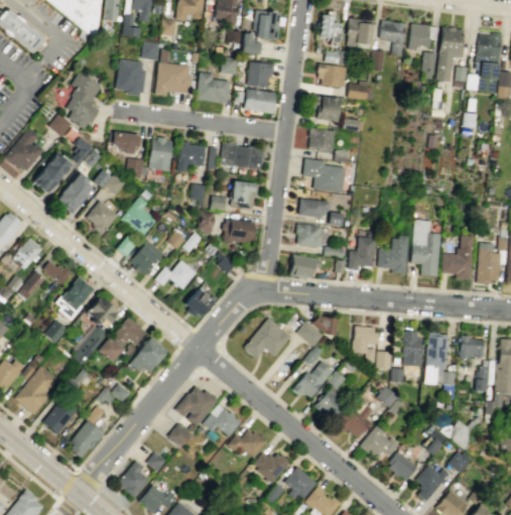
[(98,28),(102,0),(48,0),(90,34),(98,28)]
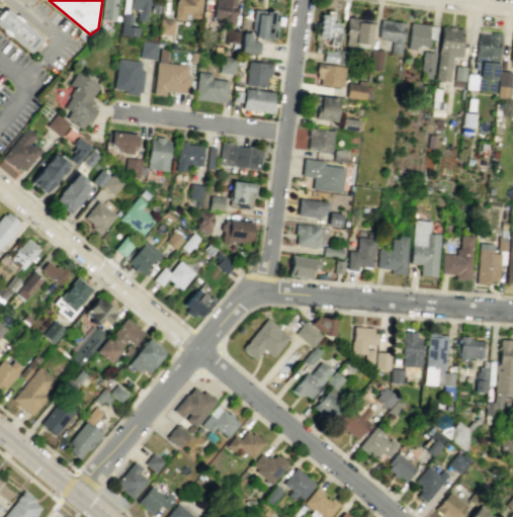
[(119,0),(117,22),(103,20),(105,0),(119,0)]
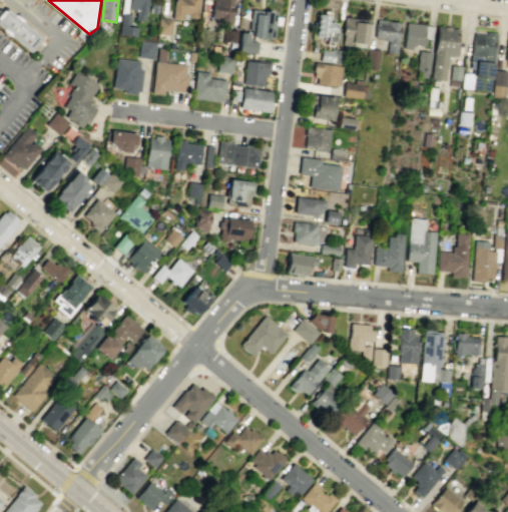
[(132,10),(132,0),(150,0),(148,21),(138,20),(139,11),(132,10)]
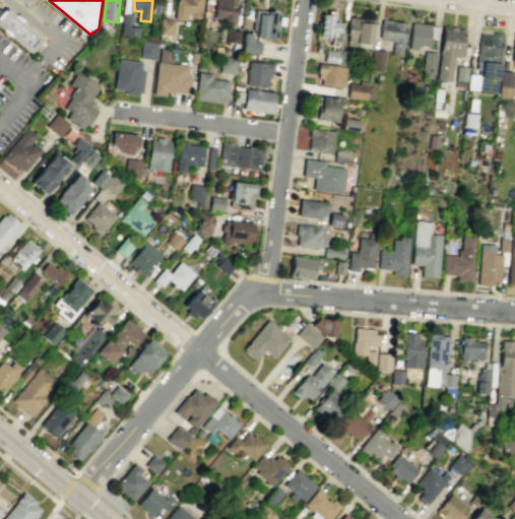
[(177,19),(180,0),(206,0),(203,21),(194,19),(195,14),(189,13),(188,20),(177,19)]
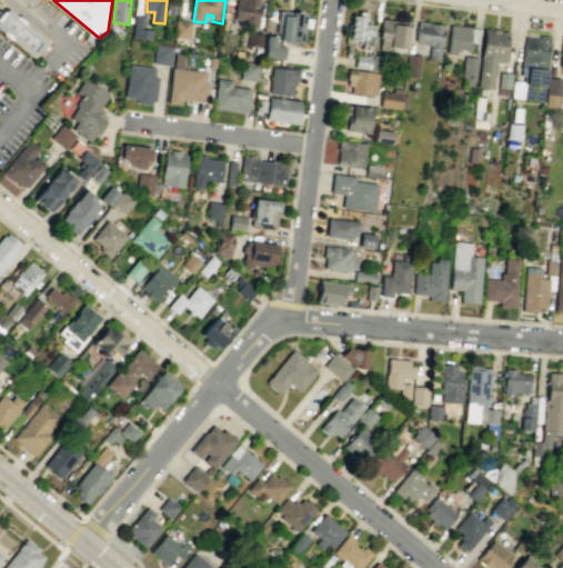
[(240,0),(238,20),(248,21),(247,27),(259,29),(262,0),(240,0)]
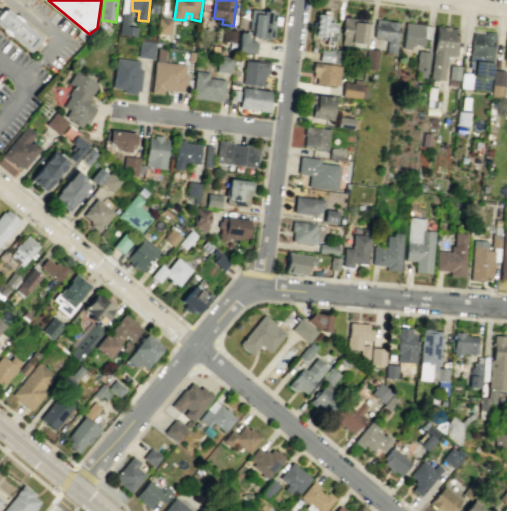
[(44,38),(9,9),(6,12),(5,11),(0,16),(0,25),(33,53),(44,38)]
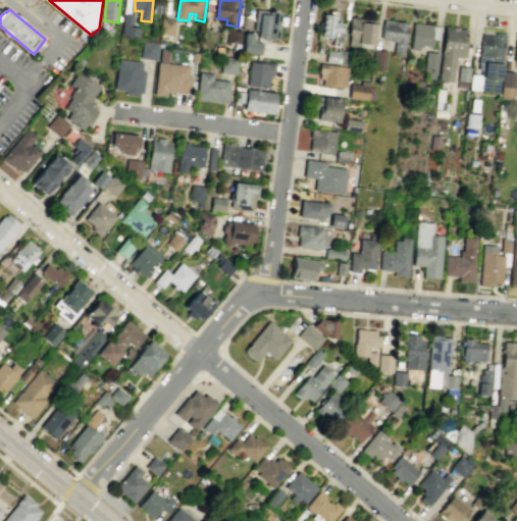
[(280,40),(260,37),(263,11),(283,13),(280,40)]
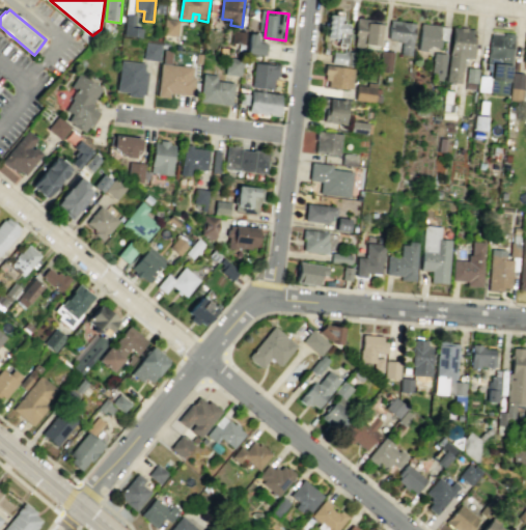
[(128,36),(145,38),(146,29),(137,28),(139,16),(131,15),(128,36)]
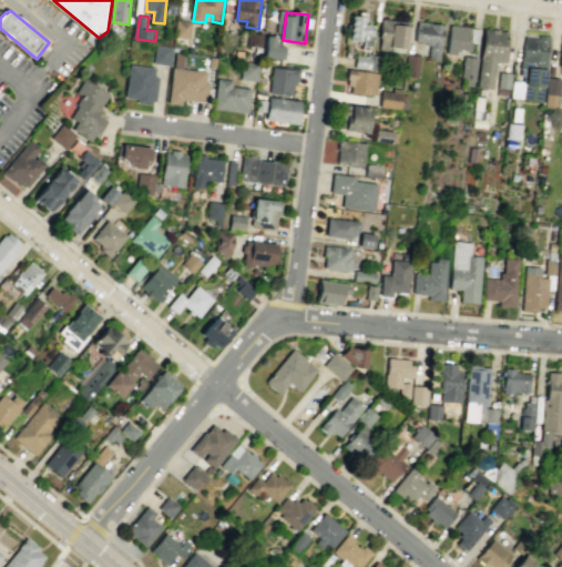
[(355,16),(351,40),(363,41),(364,34),(374,36),(375,26),(367,24),(368,18),(355,16)]
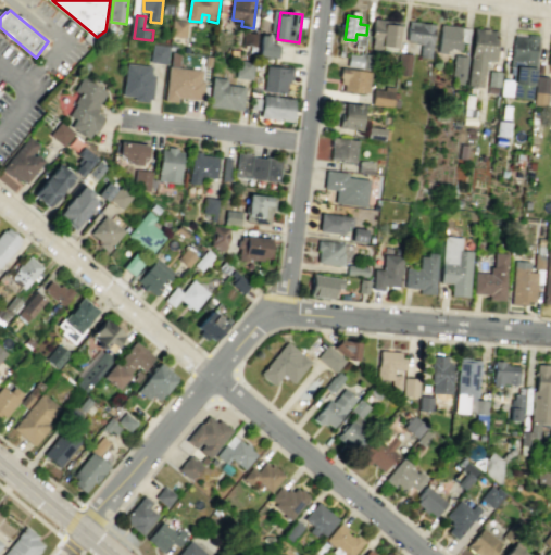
[(377,20),(402,22),(399,50),(374,48),(377,20)]
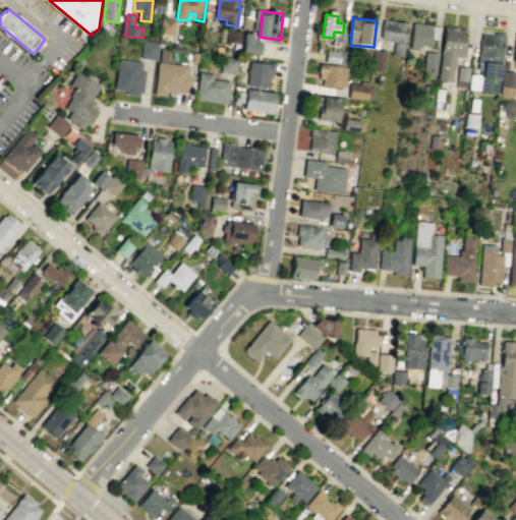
[(163,35),(165,19),(178,21),(176,37),(163,35)]
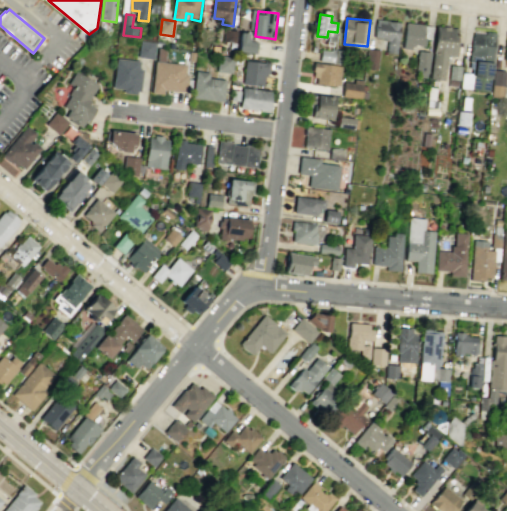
[(377,37),(379,21),(403,23),(401,40),(399,54),(389,53),(391,39),(377,37)]
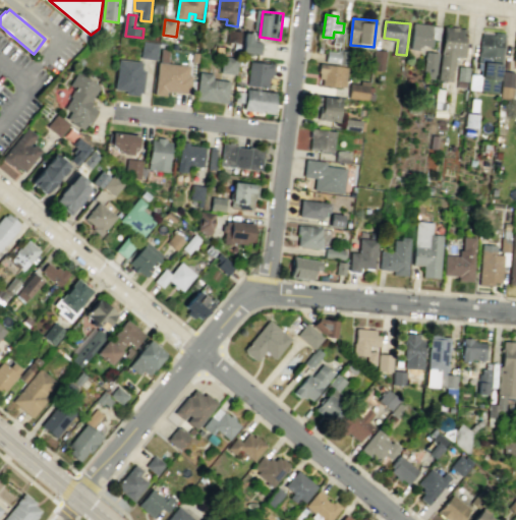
[(442,41),(444,27),(416,23),(413,47),(435,50),(436,40),(442,41)]
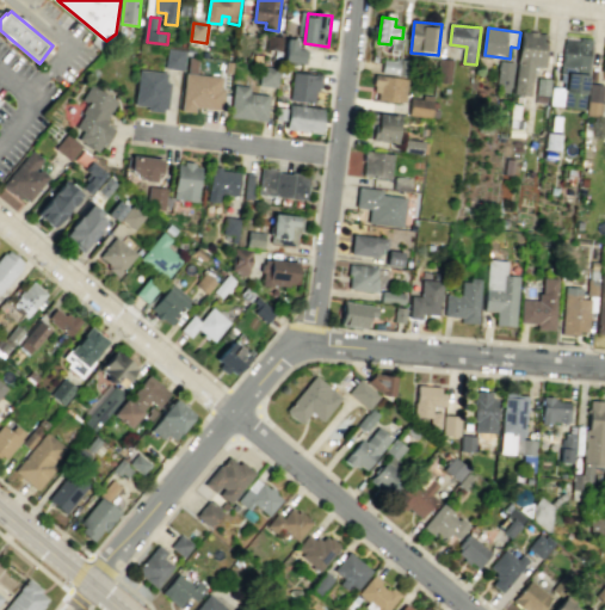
[(535,97),(537,67),(548,68),(550,35),(524,32),(518,96),(535,97)]
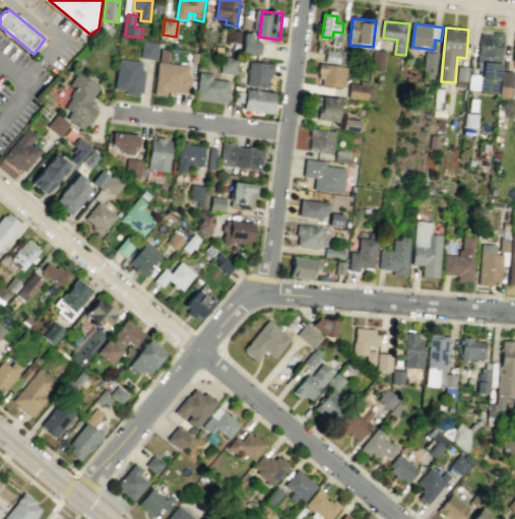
[(229,43),(231,30),(243,31),(242,45),(229,43)]
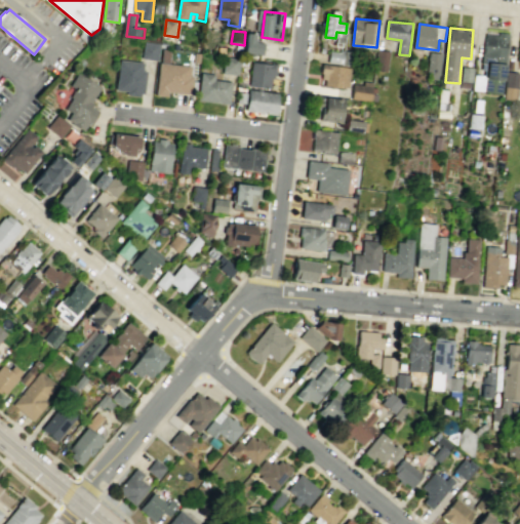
[(248,44),(249,33),(256,34),(255,42),(265,43),(264,55),(246,53),(248,44)]
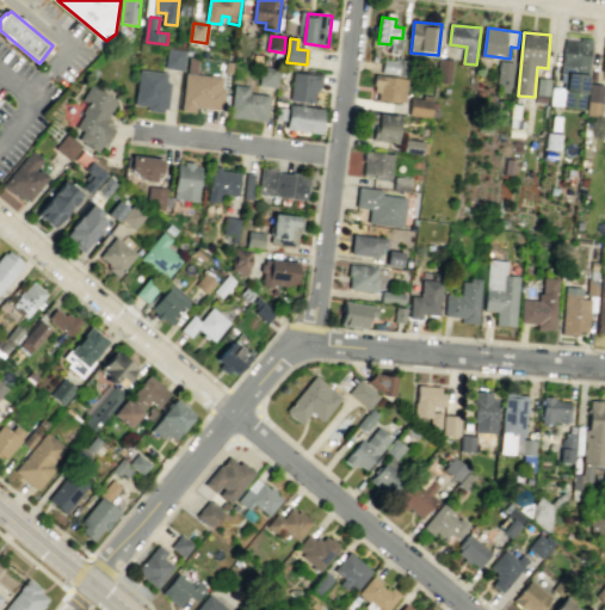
[(594,39),(568,38),(566,69),(592,72),(594,39)]
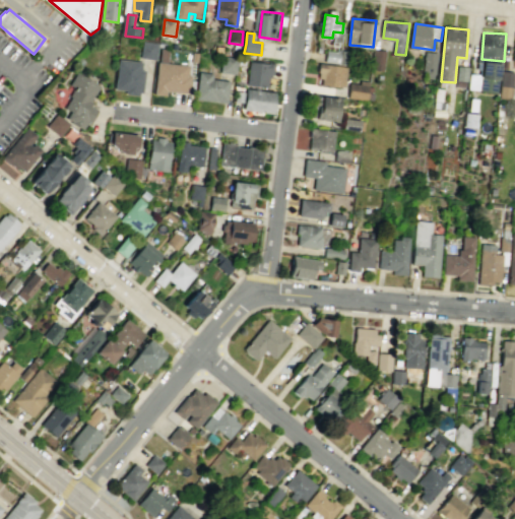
[(143,58),(146,42),(162,44),(159,60),(143,58)]
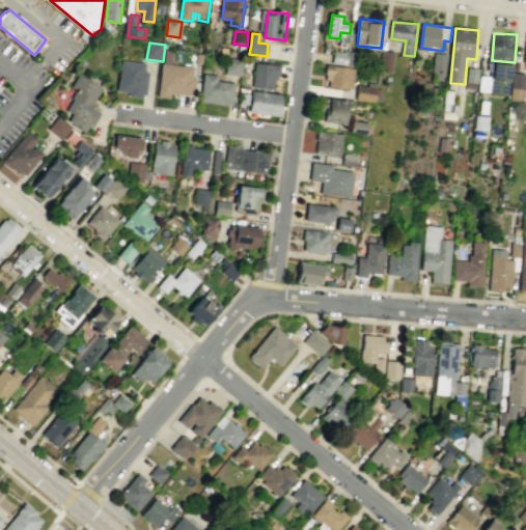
[(165,64),(168,50),(175,51),(173,65),(165,64)]
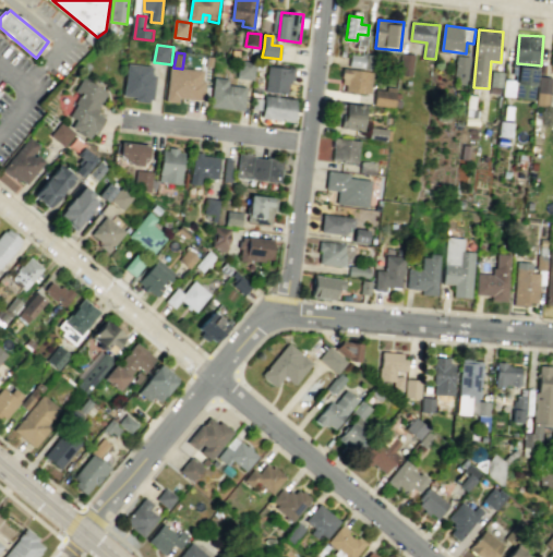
[(351,68),(353,55),(369,57),(367,70),(351,68)]
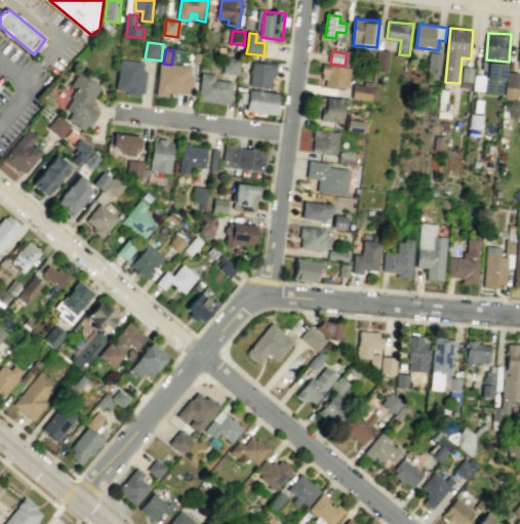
[(390,73),(378,72),(381,51),(391,52),(390,73)]
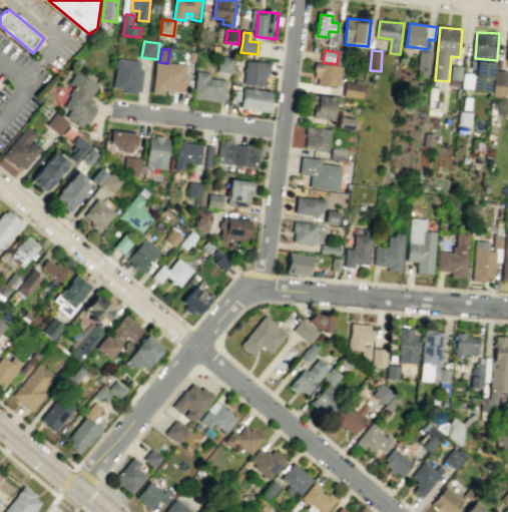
[(431,77),(435,54),(423,52),(420,75),(431,77)]
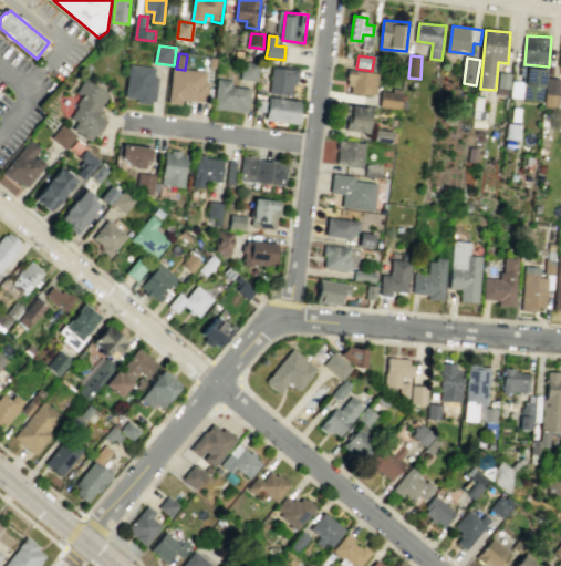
[(242,80),(245,62),(262,63),(260,82),(242,80)]
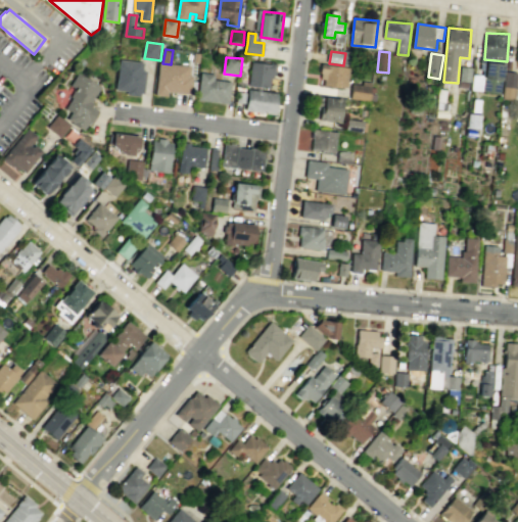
[(118,91),(122,60),(145,64),(144,72),(147,72),(144,98),(128,95),(128,93),(118,91)]
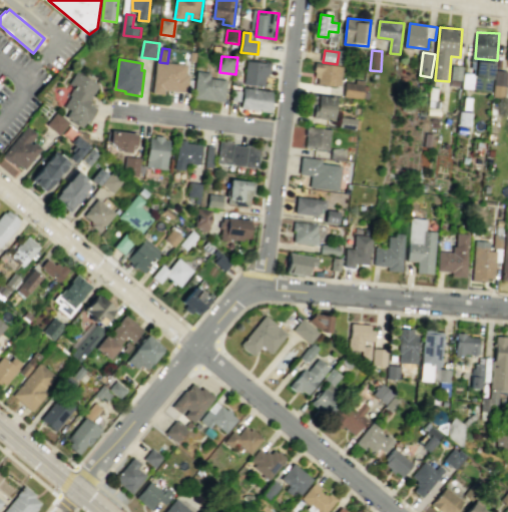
[(154,94),(158,62),(159,62),(167,63),(187,65),(186,76),(190,76),(188,93),(165,90),(164,95),(154,94)]
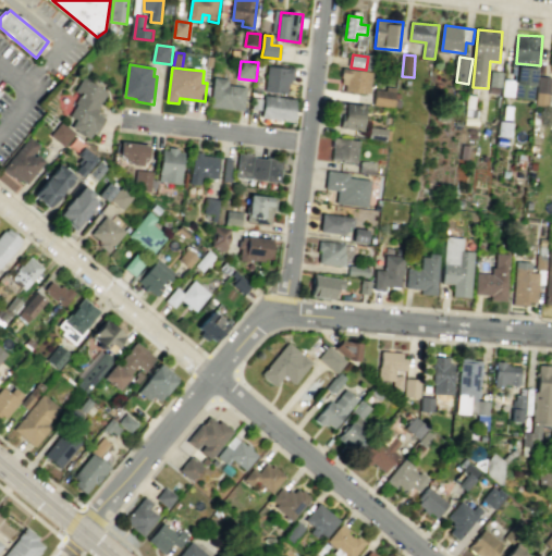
[(267,90),(270,68),(292,70),(290,94),(267,90)]
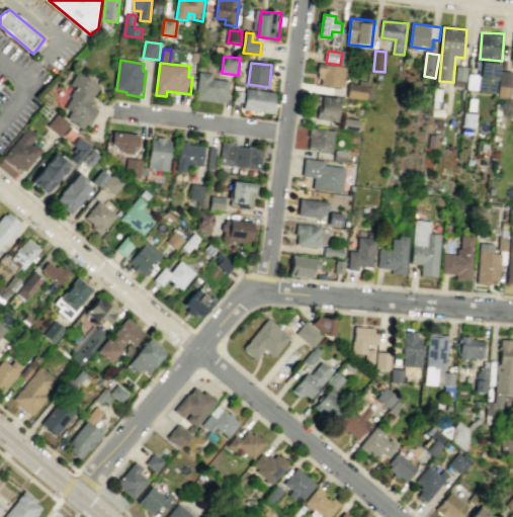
[(499,93),(500,64),(482,63),(481,75),(471,75),(471,91),(499,93)]
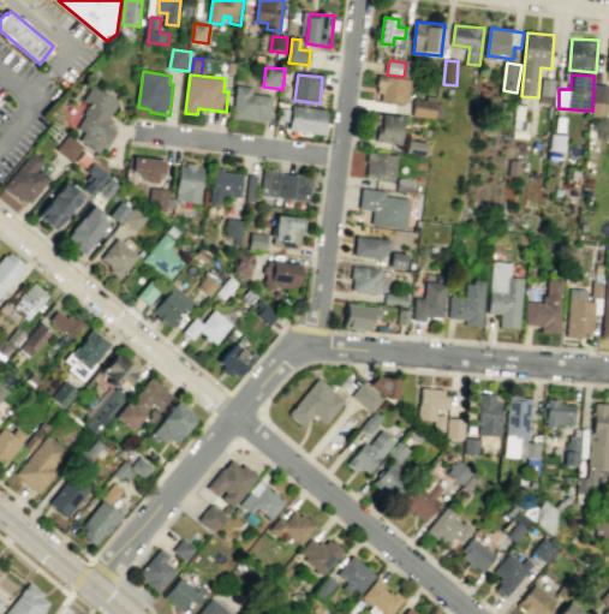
[(382,76),(413,81),(410,103),(383,100),(384,93),(380,93),(382,76)]
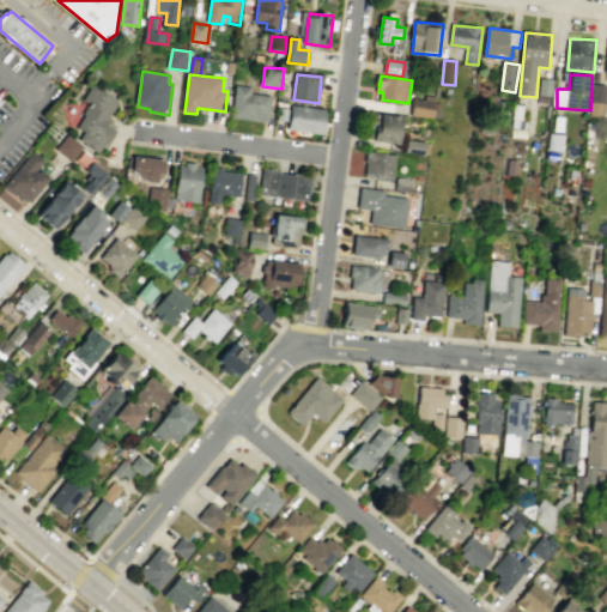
[(606,86),(594,85),(593,116),(606,116),(606,86)]
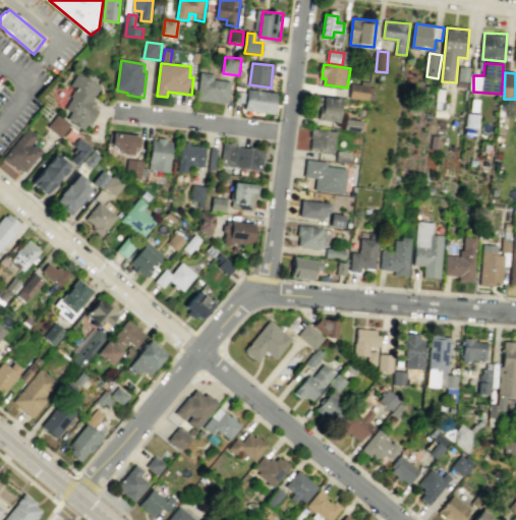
[(67,109),(78,91),(72,87),(80,73),(104,87),(93,106),(101,111),(93,125),(90,123),(86,129),(70,120),(74,113),(67,109)]
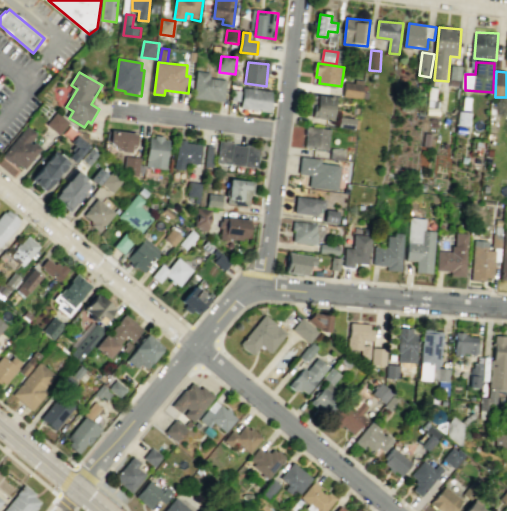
[(195,98),(199,72),(212,74),(211,78),(228,81),(225,102),(195,98)]
